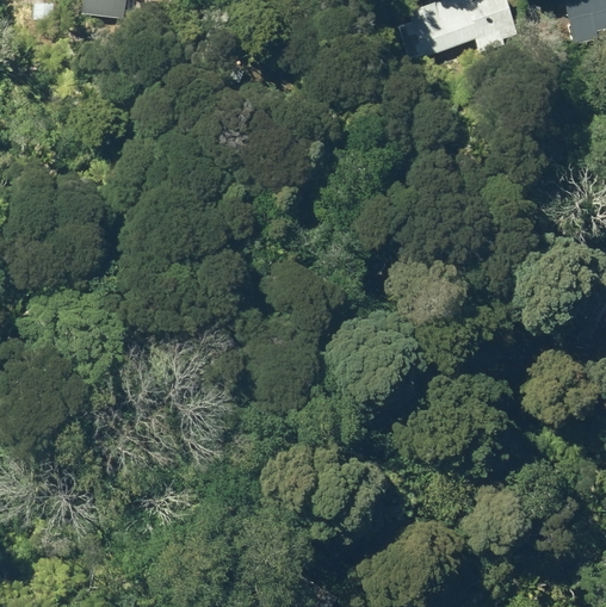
[(81,0),(81,17),(127,18),(127,0),(81,0)]
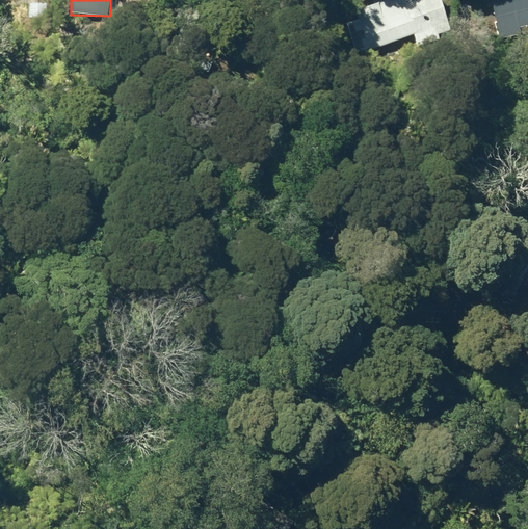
[(385,0),(355,10),(369,49),(416,33),(419,44),(452,33),(440,0),(414,0),(405,3),(404,0),(385,0)]
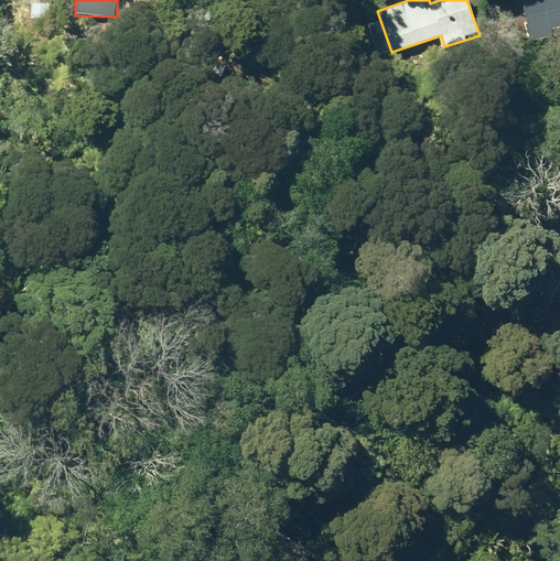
[(519,0),(532,40),(555,33),(552,28),(559,25),(559,0),(519,0)]
